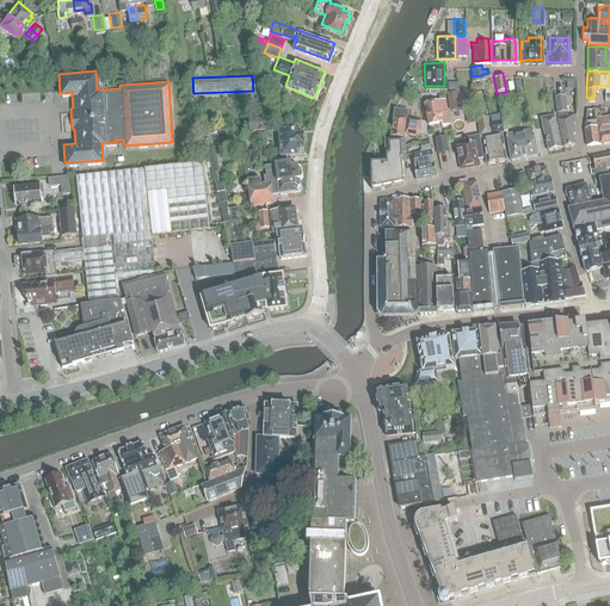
[(457,88),(447,90),(449,100),(458,99),(457,88)]
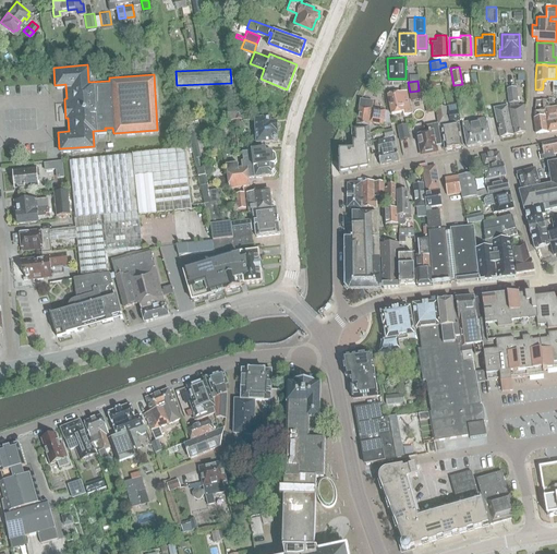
[(517,99),(515,84),(506,85),(508,100),(517,99)]
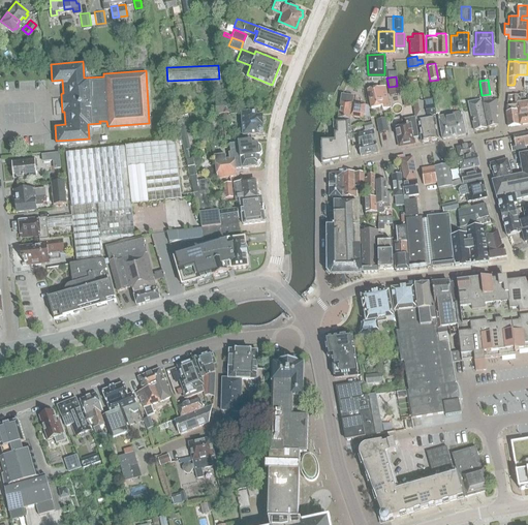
[(389,104),(384,83),(366,86),(370,104),(381,102),(382,105),(389,104)]
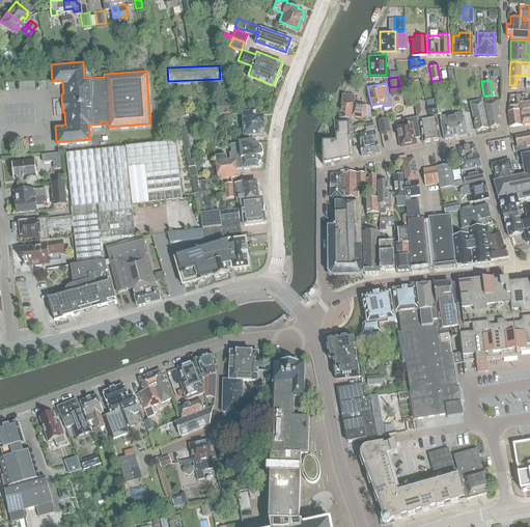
[(355,93),(342,91),(339,115),(350,117),(351,114),(363,116),(364,109),(365,103),(353,101),(355,93)]
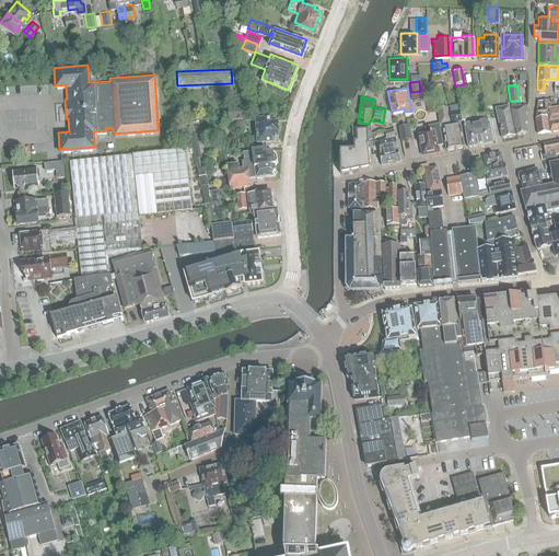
[(457,146),(461,145),(462,145),(463,143),(458,123),(456,124),(455,119),(461,118),(457,102),(446,104),(454,146),(456,145),(457,146)]
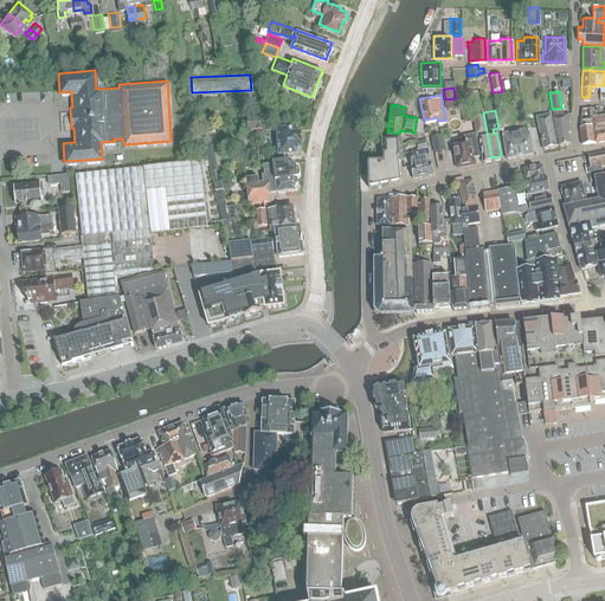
[(570,120),(567,111),(552,114),(558,142),(568,141),(567,130),(570,129),(567,120),(570,120)]
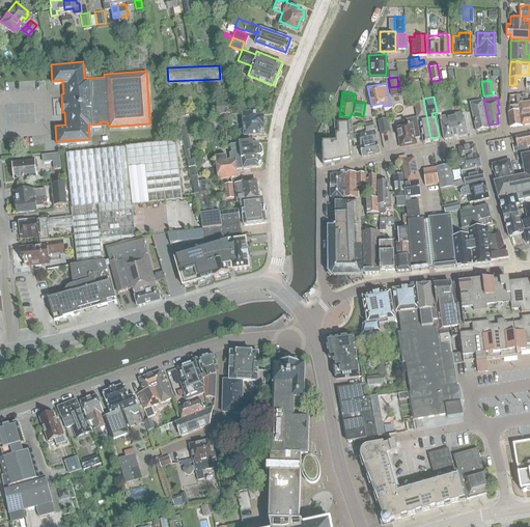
[(520,108),(521,122),(529,120),(529,98),(519,100),(519,103),(520,108)]
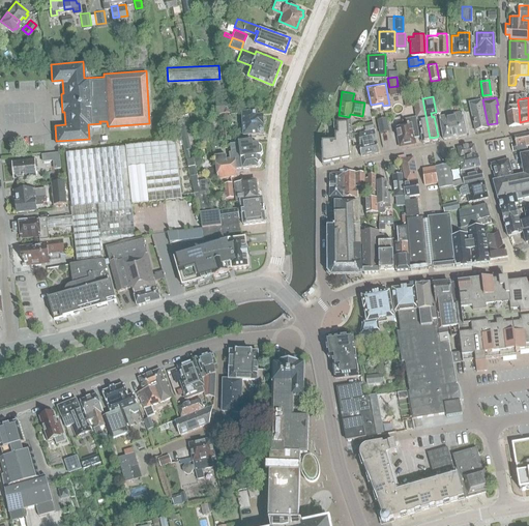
[(411,100),(414,114),(414,116),(421,115),(422,118),(417,119),(421,139),(423,139),(424,140),(428,139),(429,138),(430,138),(422,98),(411,100)]
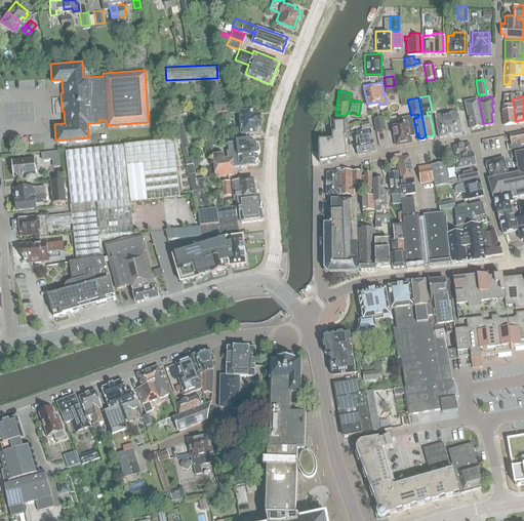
[(481,124),(476,97),(464,99),(470,126),(481,124)]
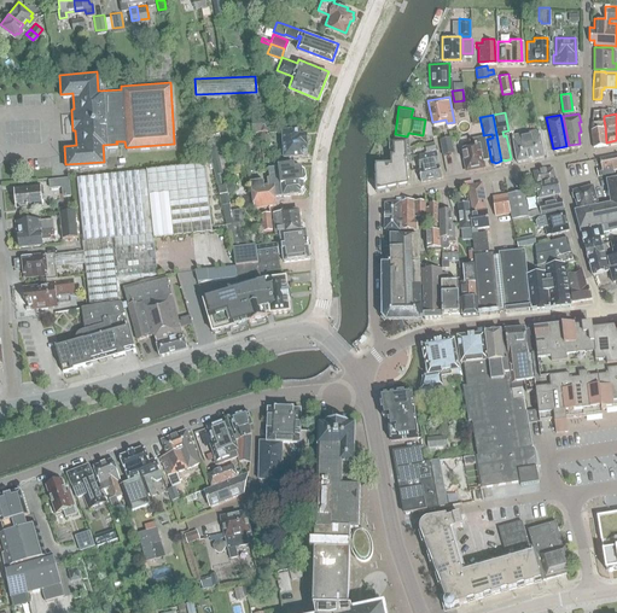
[(593,144),(606,142),(605,126),(604,120),(604,116),(603,116),(603,118),(592,120),(592,128),(591,128),(593,144)]
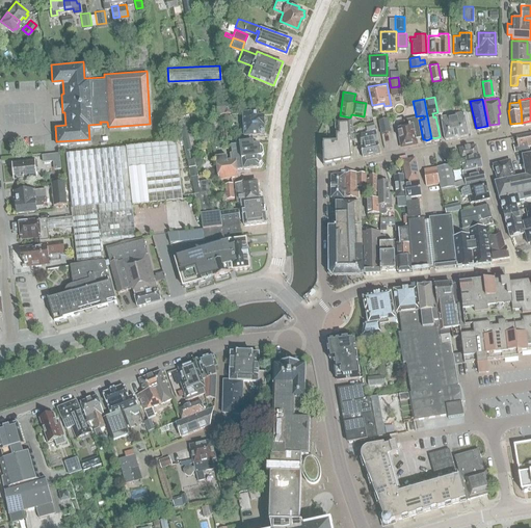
[(231,111),(230,101),(216,101),(216,112),(231,111)]
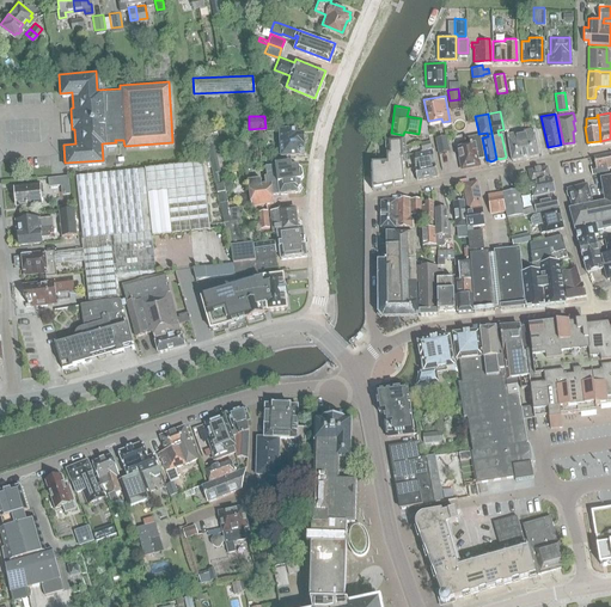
[(295,132),(294,127),(279,128),(280,154),(299,153),(303,151),(303,141),(306,139),(306,134),(303,133),(303,132),(295,132)]
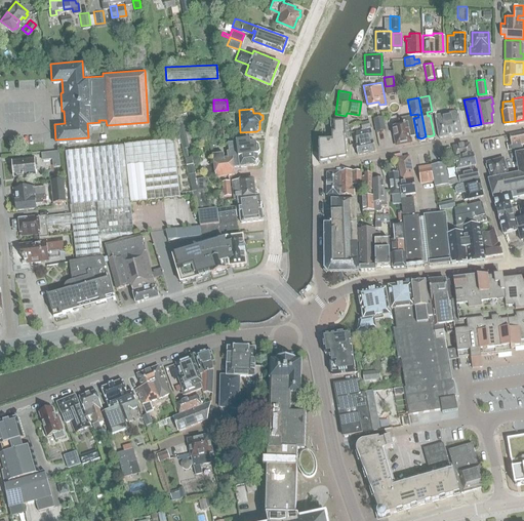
[(460,131),(456,109),(434,113),(438,135),(460,131)]
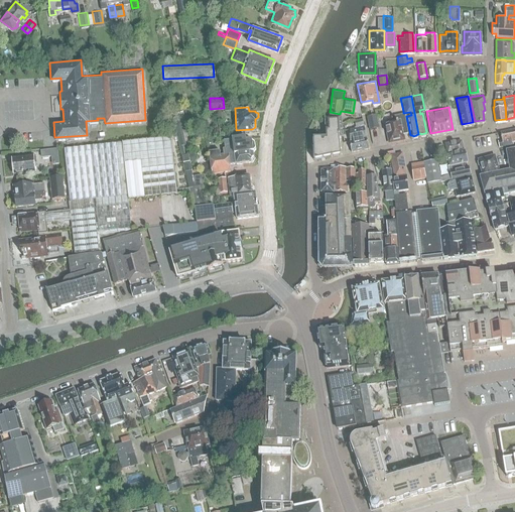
[(403,113),(403,111),(390,113),(392,120),(385,121),(388,139),(402,137),(401,132),(407,131),(403,113)]
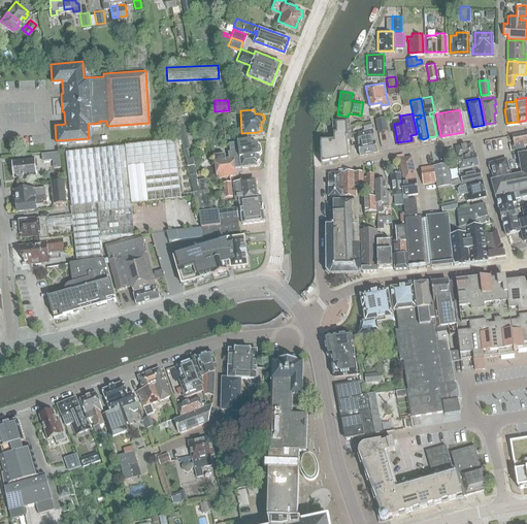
[(387,128),(384,115),(374,117),(376,130),(387,128)]
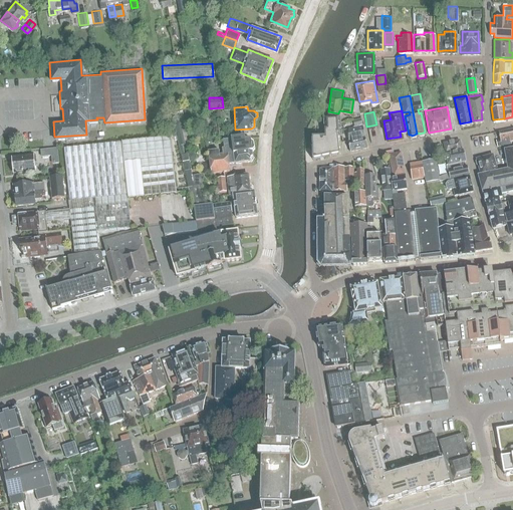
[(178,113),(171,114),(182,160),(189,158),(187,152),(184,152),(182,143),(185,142),(183,134),(188,133),(191,132),(188,117),(182,118),(181,117),(179,117),(178,113)]
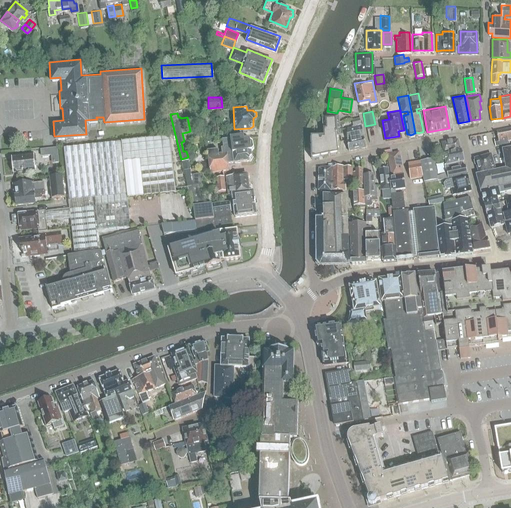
[(361,124),(359,115),(350,117),(352,125),(347,126),(347,138),(349,148),(365,145),(361,124)]
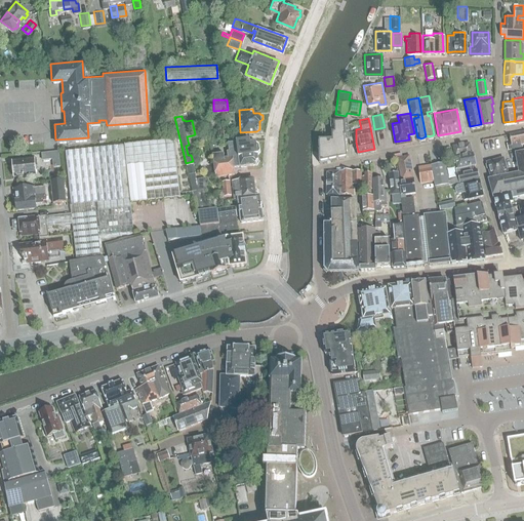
[(348,131),(347,119),(332,119),(333,136),(319,136),(315,139),(315,146),(318,148),(319,160),(344,155),(344,136),(344,131),(348,131)]
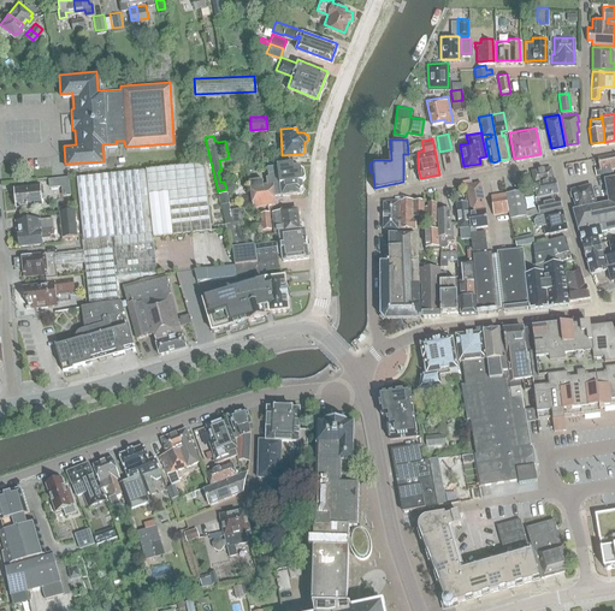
[(614,165),(614,152),(597,155),(599,167),(593,168),(595,172),(611,170),(611,166),(614,165)]
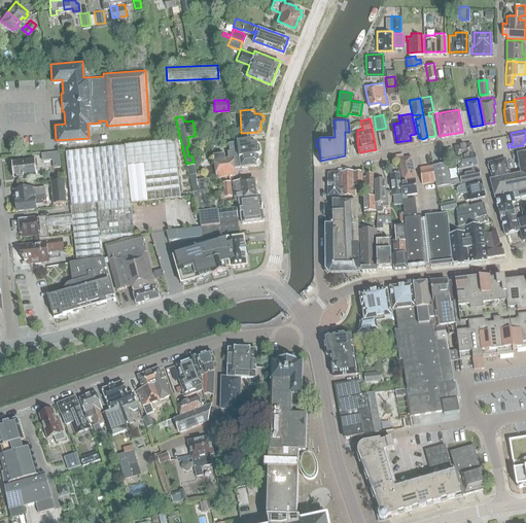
[(250,142),(249,138),(228,141),(229,149),(226,149),(228,154),(223,155),(223,151),(212,152),(215,175),(235,172),(234,165),(239,164),(240,166),(258,163),(257,151),(259,151),(258,141),(255,141),(250,142)]
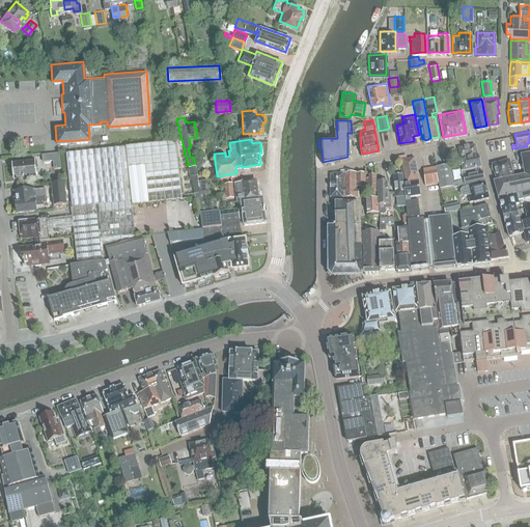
[(71,214),(46,216),(47,226),(72,224),(76,258),(101,256),(99,236),(134,232),(131,202),(179,197),(173,140),(158,143),(158,141),(65,150),(71,204),(70,204),(71,214)]
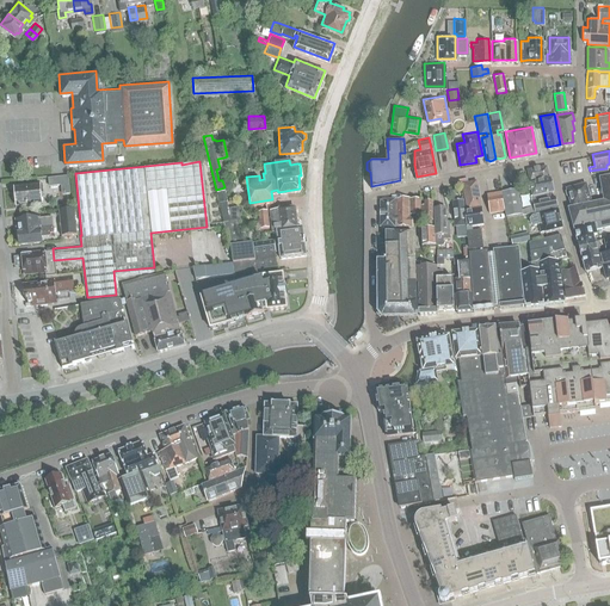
[(534,179),(548,175),(546,164),(527,168),(529,181),(534,180),(534,179)]
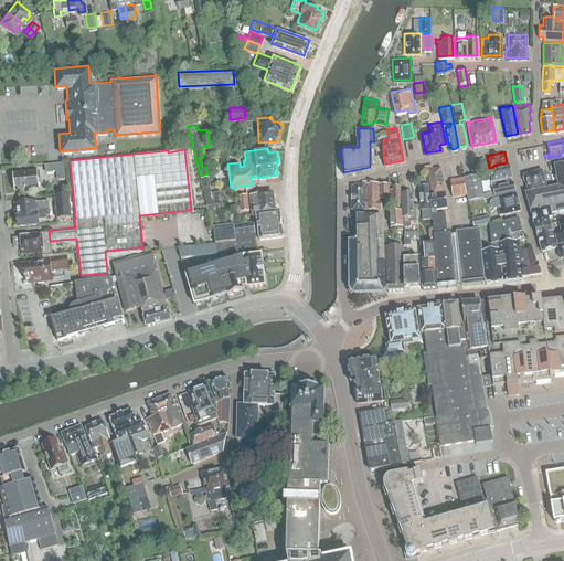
[(554,201),(563,198),(563,160),(554,162),(559,183),(546,186),(542,168),(536,169),(523,171),(523,173),(522,175),(523,179),(525,180),(528,190),(525,191),(530,207),(544,203),(547,202),(554,201)]
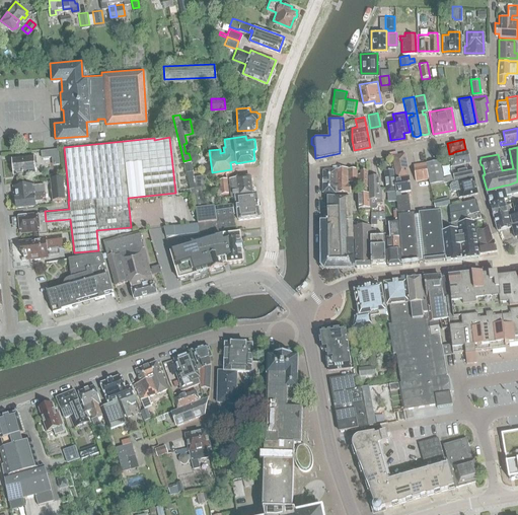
[(468,162),(465,149),(453,152),(453,153),(449,154),(451,163),(449,164),(450,170),(451,170),(453,177),(471,174),(469,165),(466,166),(465,162),(468,162)]
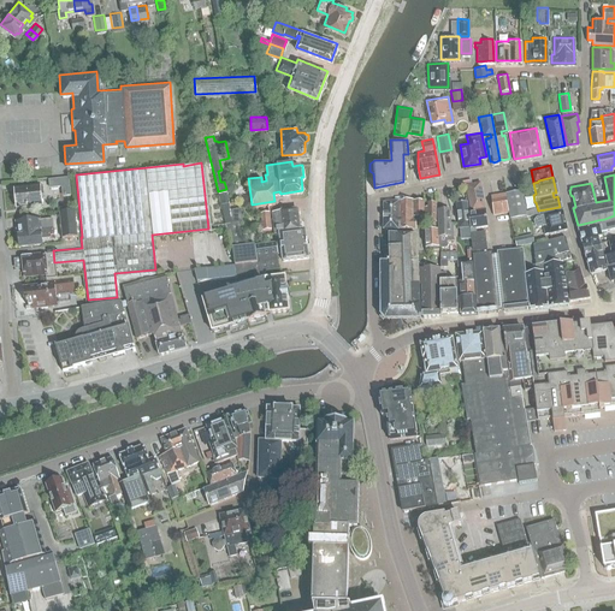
[(469,209),(484,207),(479,181),(465,183),(469,209)]
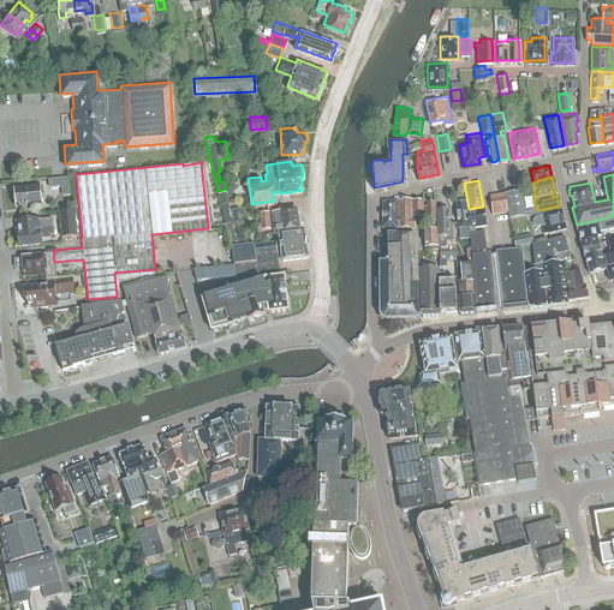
[(42,190),(41,183),(15,185),(16,202),(18,203),(34,202),(34,203),(39,203),(39,201),(41,201),(40,191),(42,190)]
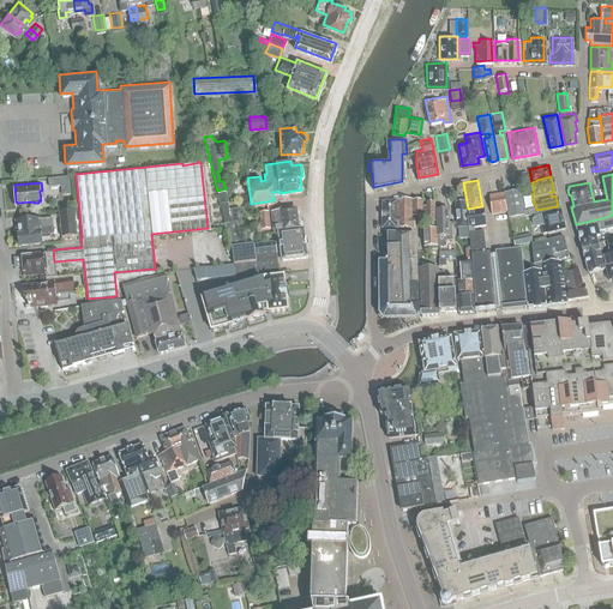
[(518,187),(503,190),(505,198),(506,207),(508,215),(524,212),(523,206),(521,196),(518,187)]
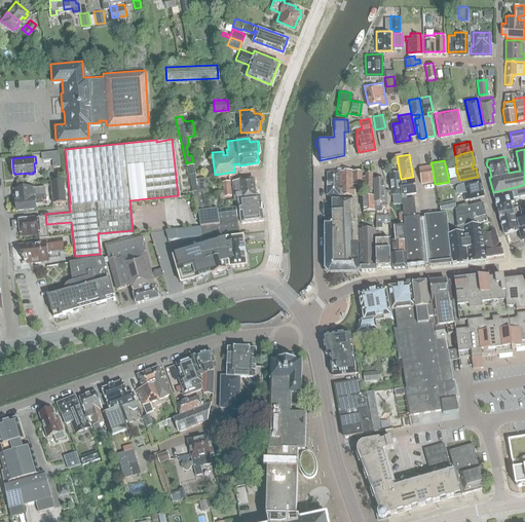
[(432,171),(430,162),(418,164),(420,181),(434,179),(432,171)]
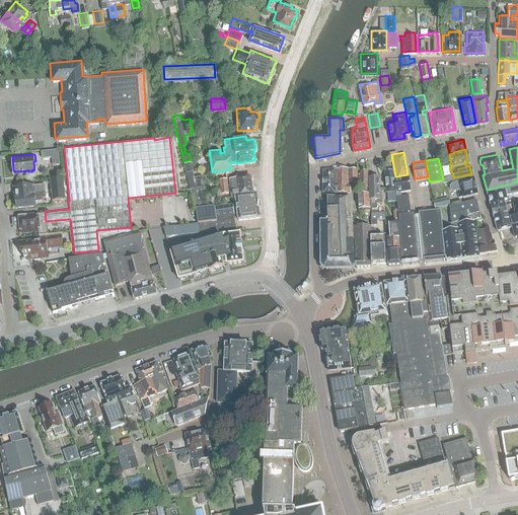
[(356,166),(348,166),(322,167),(321,190),(349,191),(349,182),(351,182),(351,184),(356,184),(356,166)]
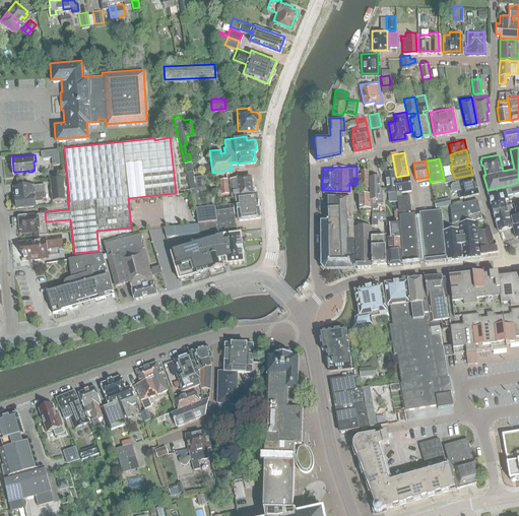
[(367,185),(367,169),(360,169),(360,172),(358,172),(358,186),(367,185)]
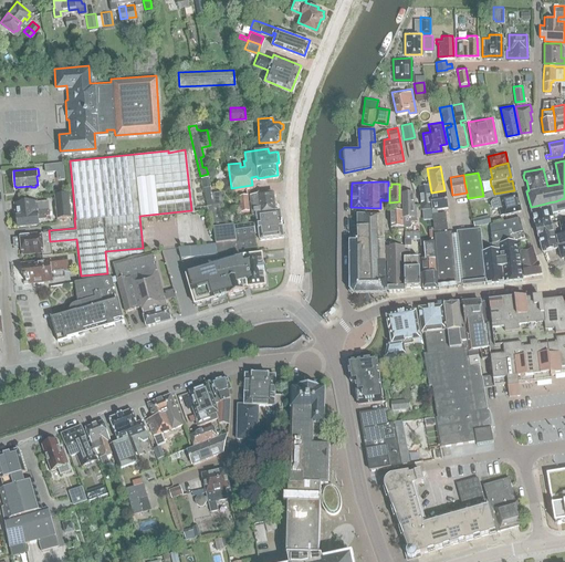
[(421,212),(431,211),(430,206),(429,193),(428,184),(418,185),(421,207),(421,212)]
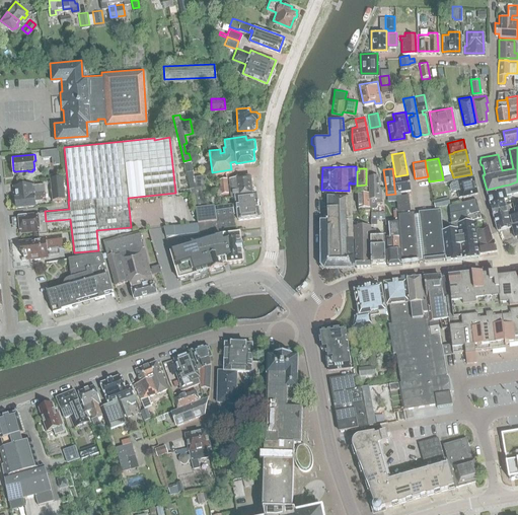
[(203,220),(204,220),(212,219),(214,226),(234,224),(232,211),(236,211),(237,217),(259,215),(256,191),(251,192),(233,194),(234,201),(204,203),(201,185),(195,186),(192,169),(186,170),(191,194),(192,194),(195,206),(197,221),(203,220)]
